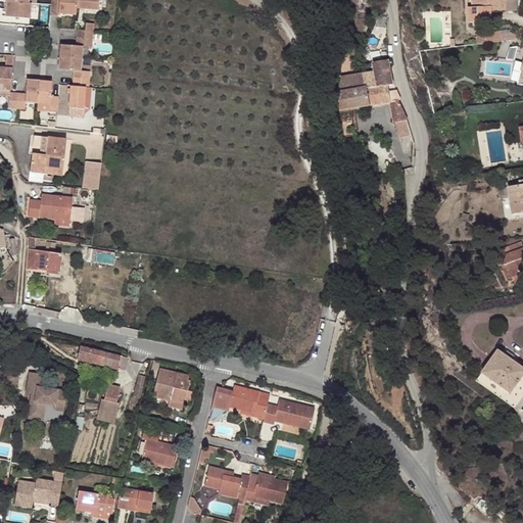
[(31,2),(29,2),(10,0),(6,0),(6,8),(5,14),(30,16),(31,2)]
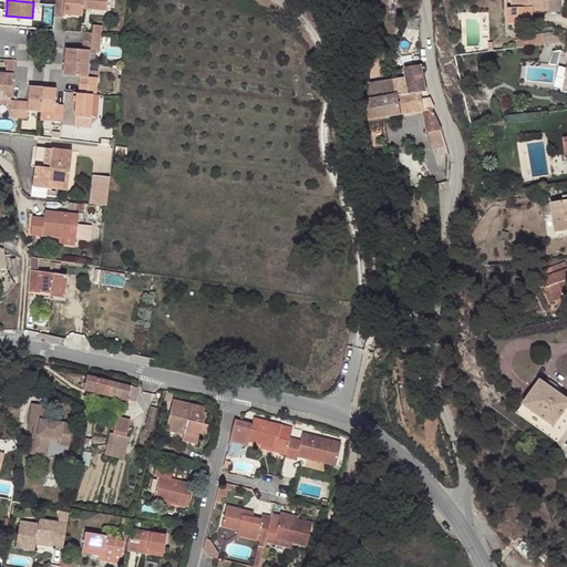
[(62,17),(62,14),(82,16),(82,8),(83,0),(55,0),(55,4),(54,16),(62,17)]
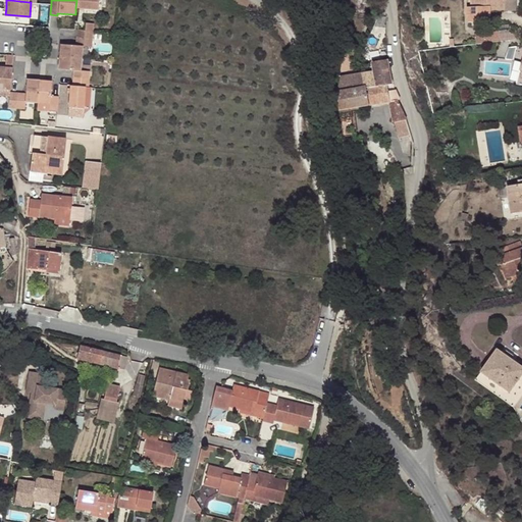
[(94,8),(95,0),(76,0),(75,7),(94,8)]
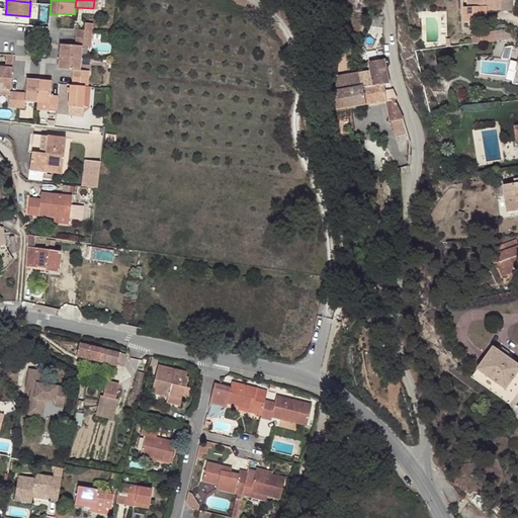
[(502,1),(501,0),(469,0),(469,7),(464,7),(464,25),(489,24),(488,13),(515,13),(515,0),(503,1),(502,1)]
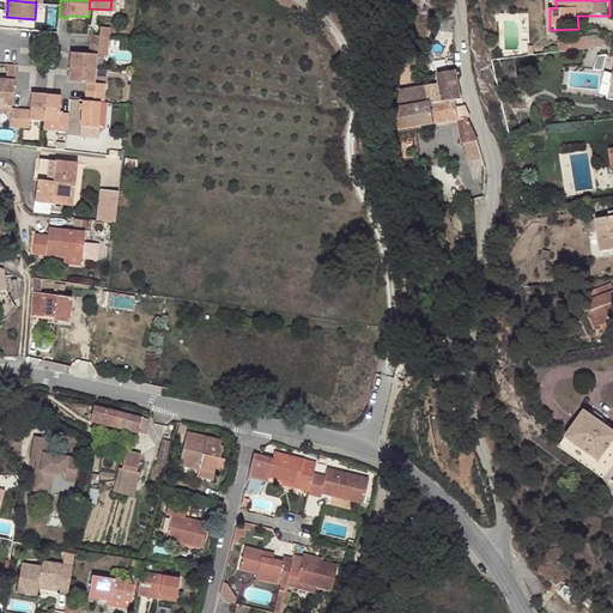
[(90,44),(108,46),(109,36),(101,36),(90,35),(90,44)]
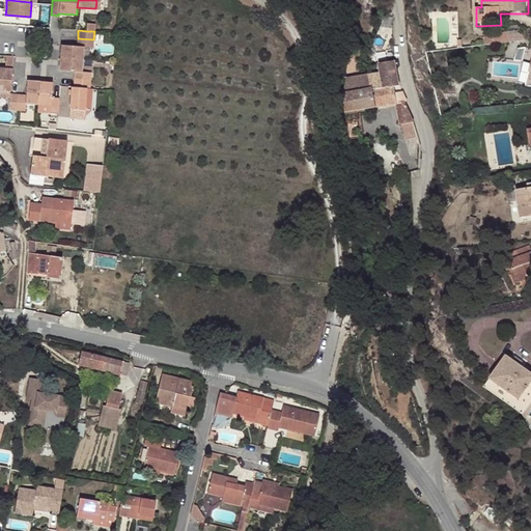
[(484,37),(485,48),(507,45),(505,34),(484,37)]
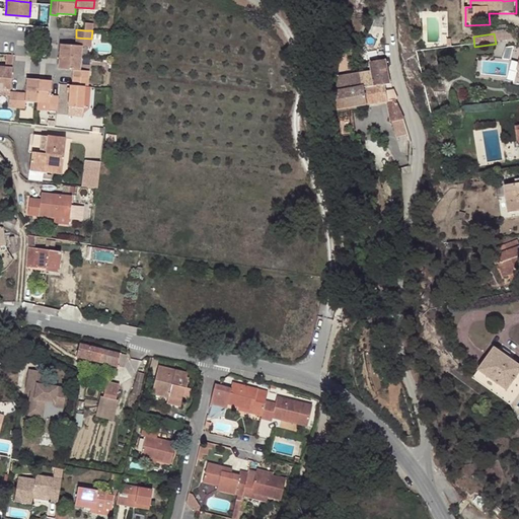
[(90,46),(91,39),(76,38),(75,45),(60,44),(59,56),(81,58),(81,46),(90,46)]
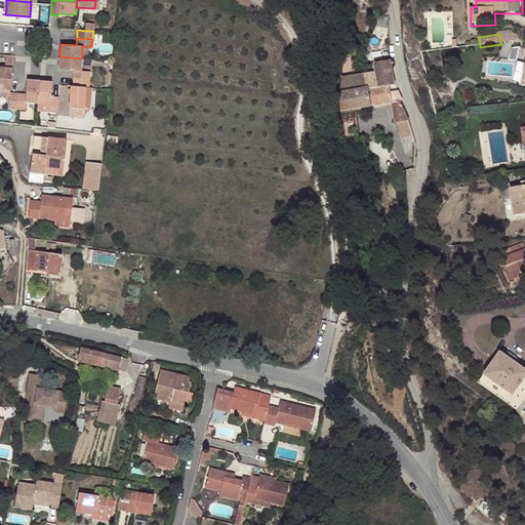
[(74,71),(73,78),(89,79),(90,72),(81,71),(82,58),(59,56),(58,69),(74,71)]
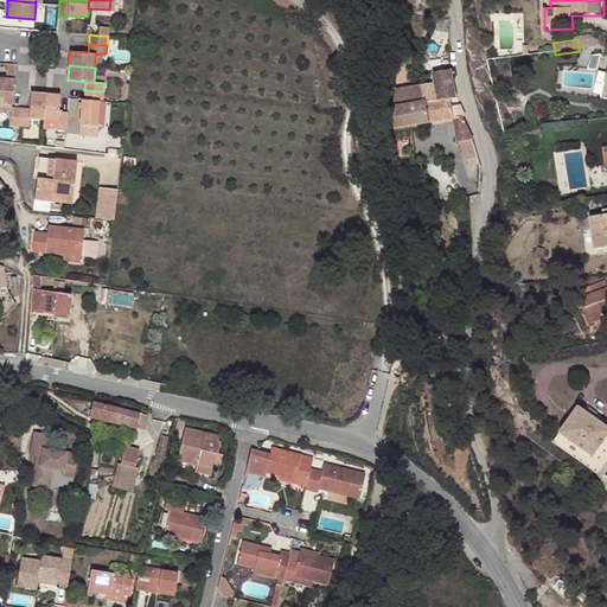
[(453,84),(449,70),(433,72),(434,85),(394,90),(393,106),(400,160),(413,159),(408,126),(454,120),(453,115),(451,100),(455,98),(453,84)]
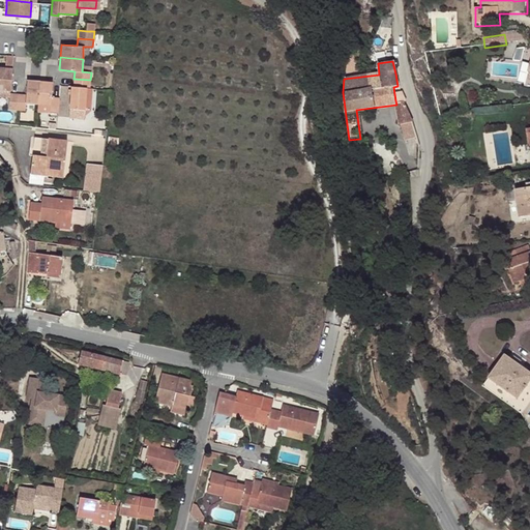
[(0,89),(10,90),(11,68),(0,66),(0,89)]
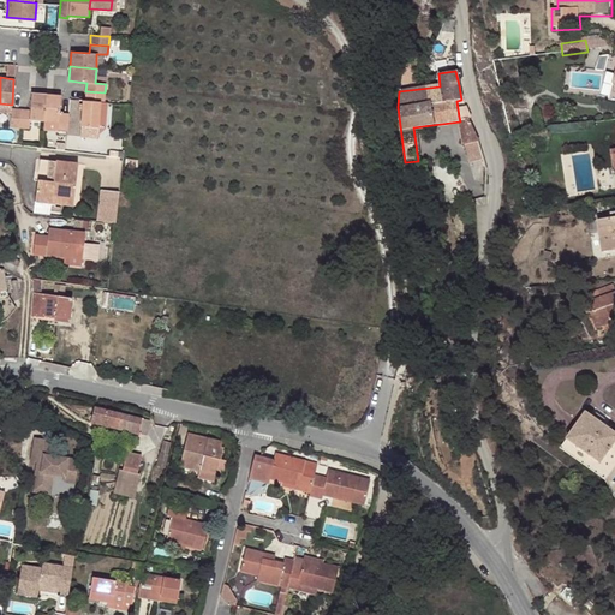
[(79,136),(96,137),(97,133),(100,102),(103,102),(105,93),(85,91),(85,100),(83,100),(79,136)]
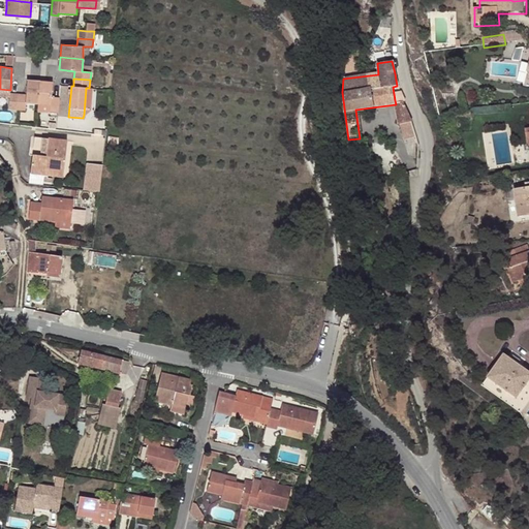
[(26,93),(18,93),(16,109),(25,110),(26,100),(37,101),(39,81),(28,80),(26,93)]
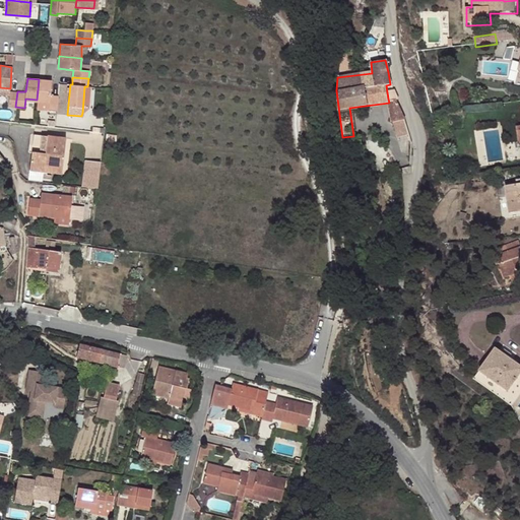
[(37,100),(50,101),(50,111),(57,111),(58,95),(51,94),(51,80),(39,79),(37,100)]
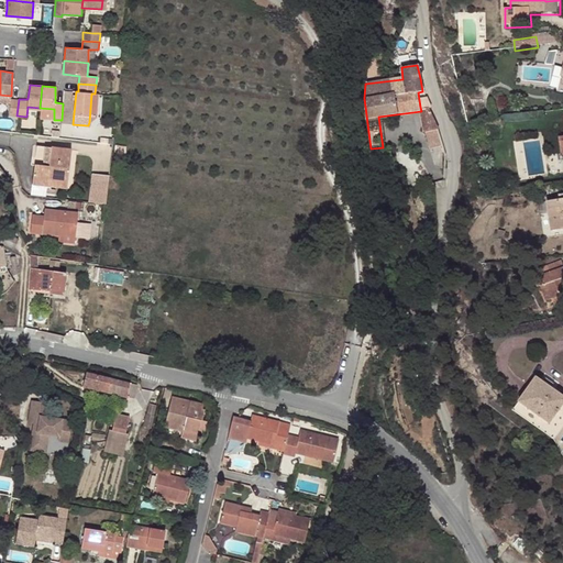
[(19,99),(10,99),(10,103),(9,116),(17,116),(19,99)]
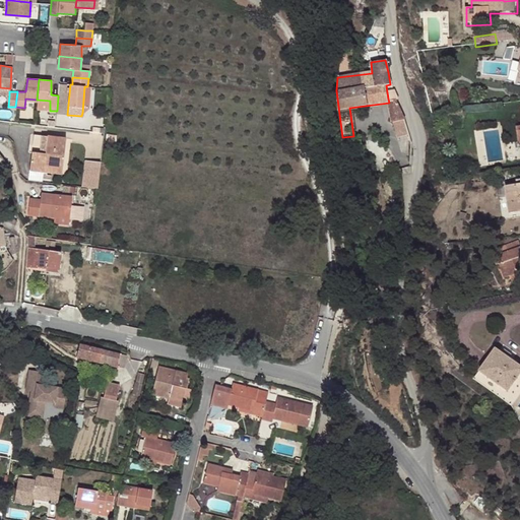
[(410,142),(404,117),(395,96),(388,99),(389,103),(392,121),(399,146),(410,142)]
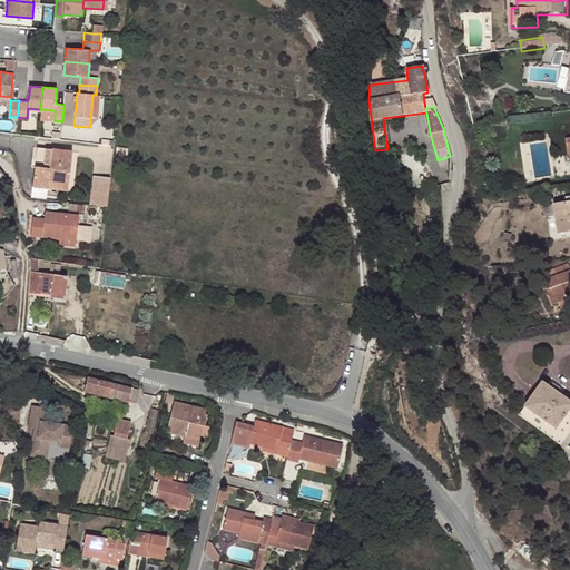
[(40,109),(40,120),(55,121),(55,110),(40,109)]
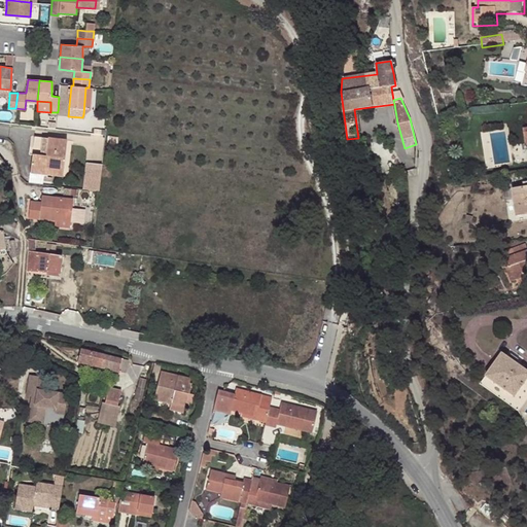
[(64,169),(68,139),(36,135),(32,171),(46,173),(46,167),(64,169)]
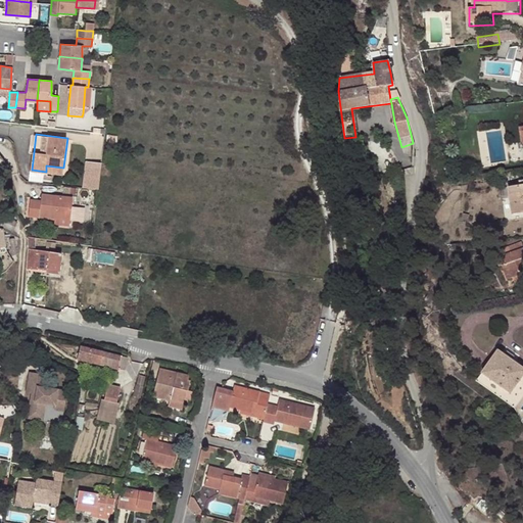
[(87,159),(84,187),(101,188),(103,161),(87,159)]
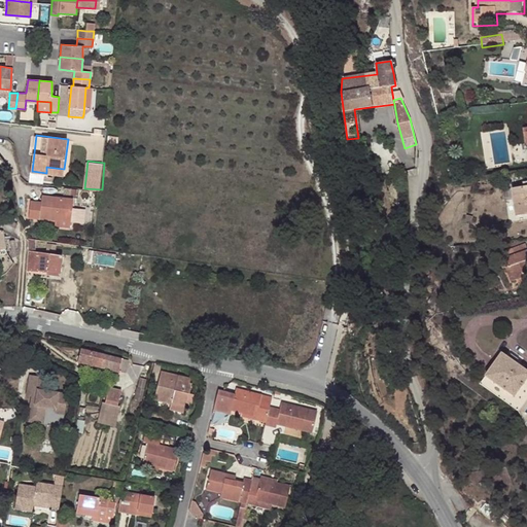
[(64,176),(64,169),(46,167),(46,173),(64,176)]
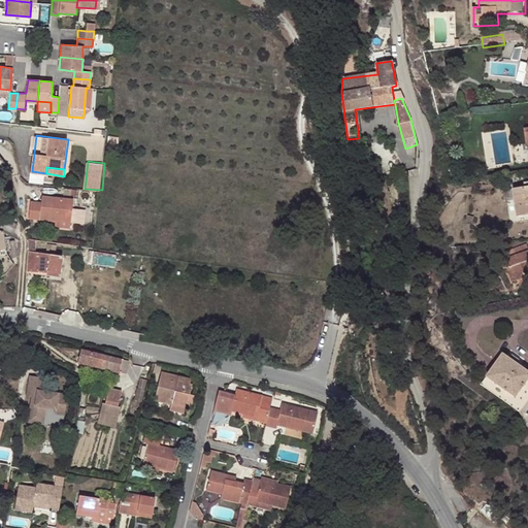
[(525,215),(527,213),(527,188),(513,190),(515,216),(525,215)]
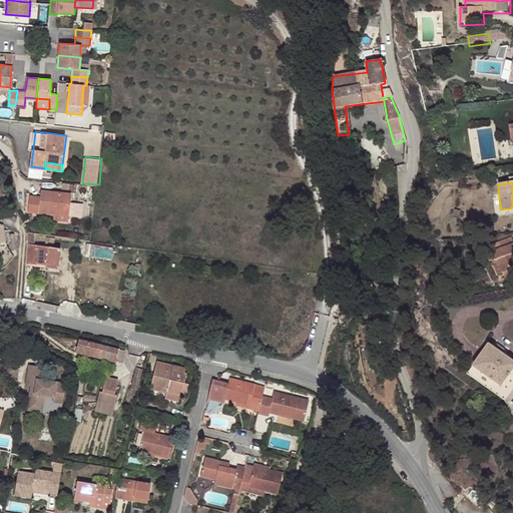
[(29,213),(54,216),(70,217),(71,195),(41,192),(40,198),(30,197),(29,213)]
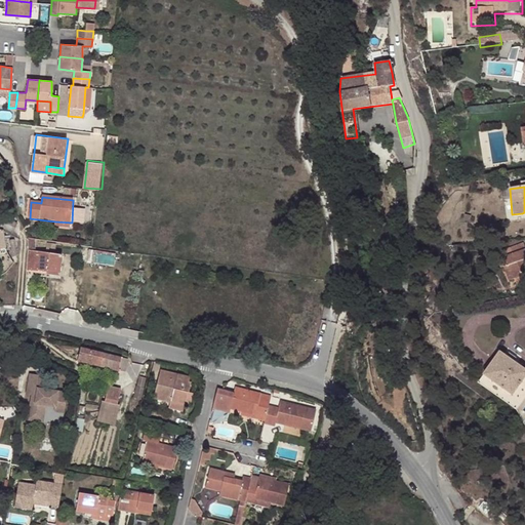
[(85,221),(87,207),(76,206),(74,220),(85,221)]
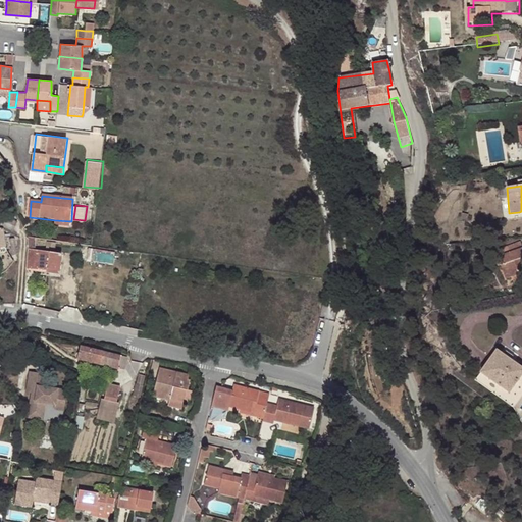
[(17,222),(4,216),(0,225),(13,230),(17,222)]
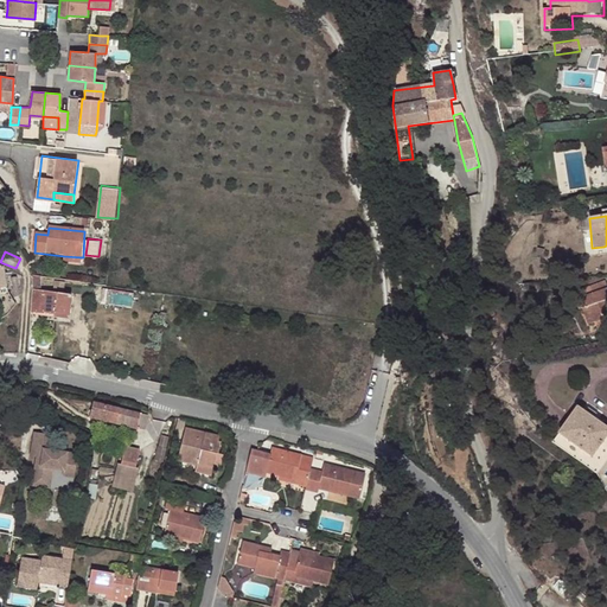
[(585,294),(606,286),(606,285),(605,280),(582,288),(585,294)]
